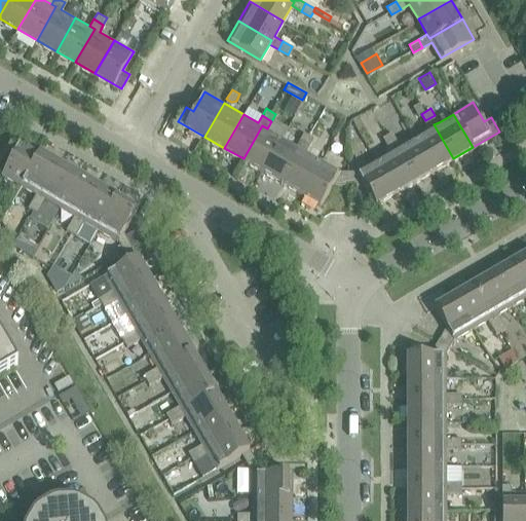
[(434,124),(439,122),(435,115),(425,120),(429,127),(415,136),(434,170),(453,158),(434,124)]
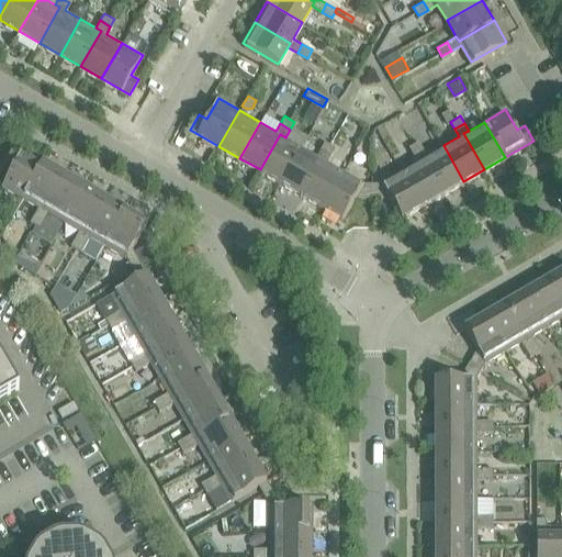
[(280,134),(260,169),(281,181),(301,146),(285,137),(280,134)]
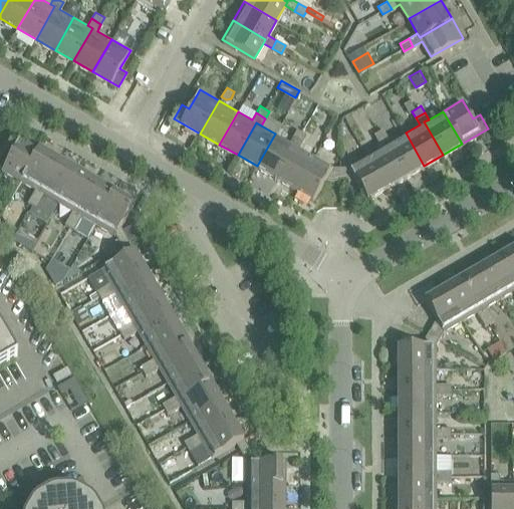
[(306,133),(297,128),(293,135),(303,140),(306,133)]
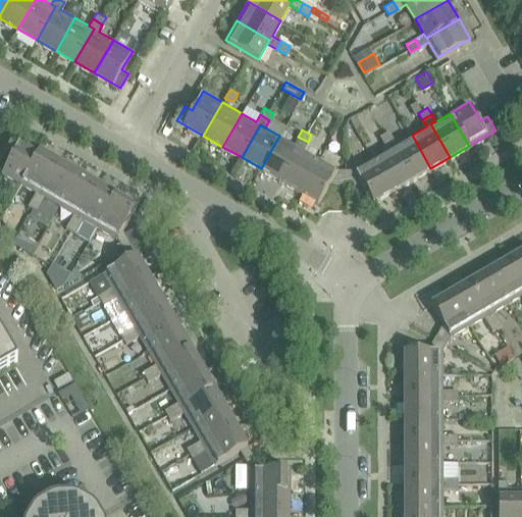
[(389,130),(379,135),(383,142),(394,137),(389,130)]
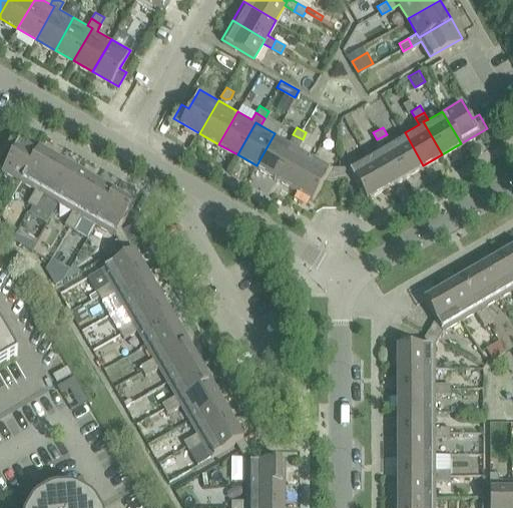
[(2,167),(21,179),(40,146),(13,131),(5,145),(12,149),(2,167)]
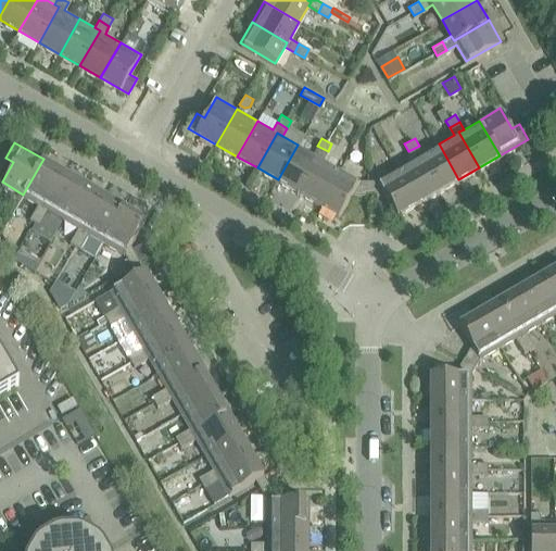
[(418,155),(439,190),(458,179),(439,143),(424,152),(418,155)]
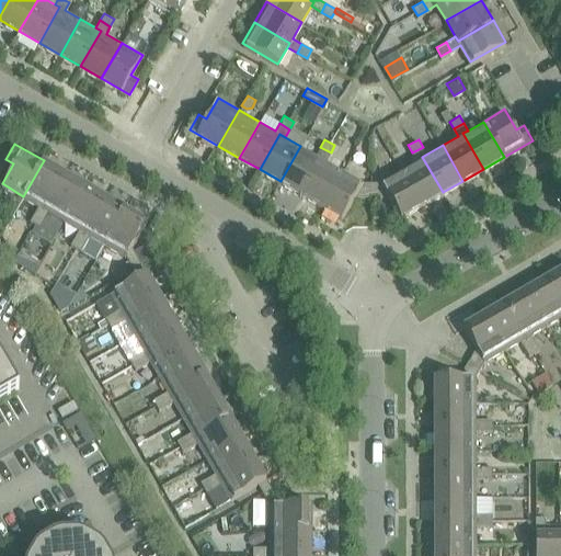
[(321,157),(327,160),(331,152),(320,147),(316,155),(300,146),(281,181),(300,193),(321,157)]
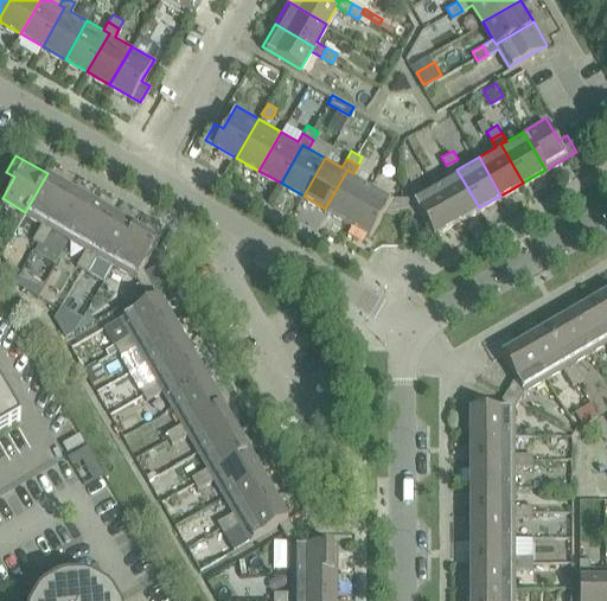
[(458,159),(446,165),(451,173),(434,183),(457,221),(479,208),(457,170),(462,166),(458,159)]
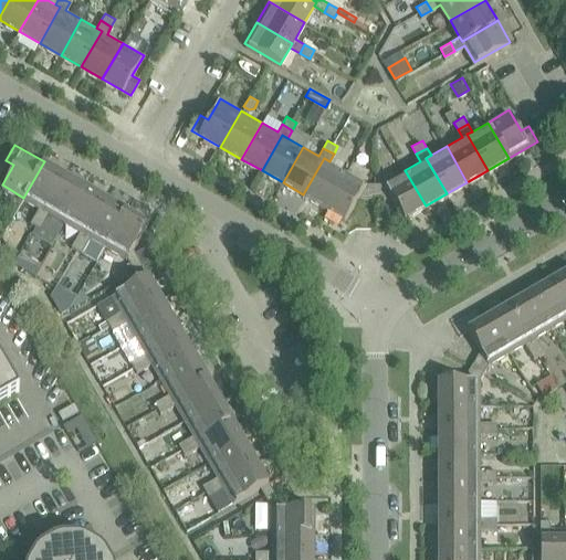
[(324,158),(303,194),(324,207),(345,170),(329,161),(324,158)]
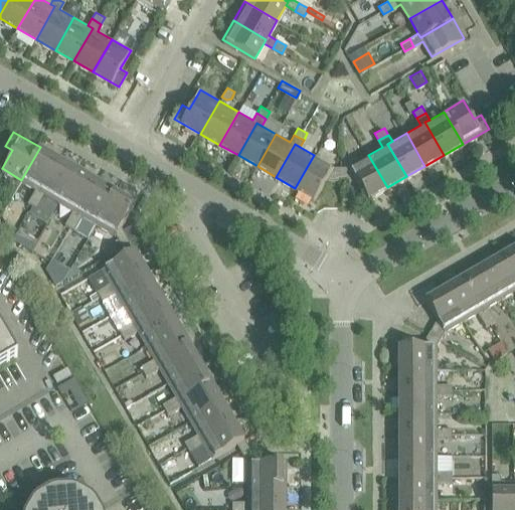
[(40,190),(58,158),(40,147),(21,180),(35,188),(40,190)]
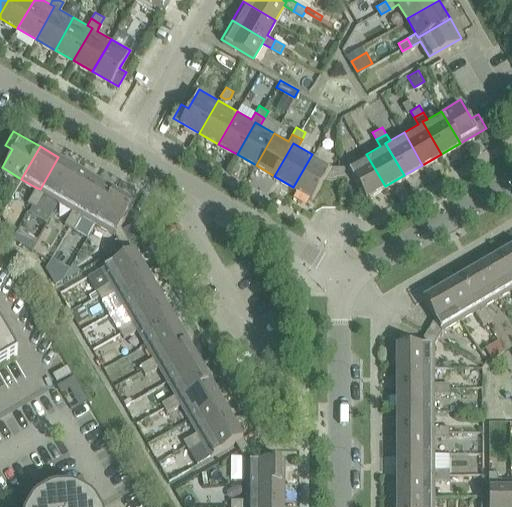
[(339,178),(339,165),(331,165),(312,154),(293,187),(312,198),(324,178),(339,178)]
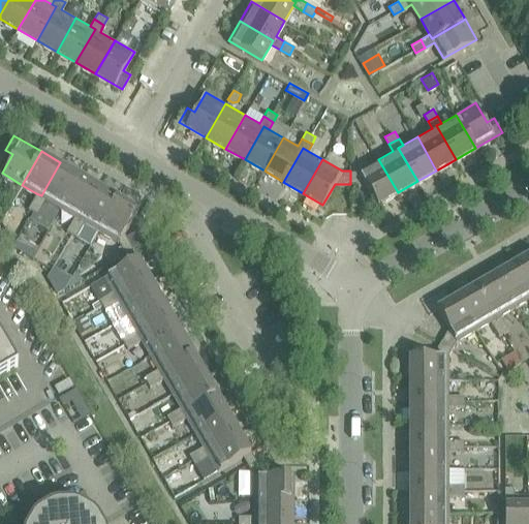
[(398,192),(378,159),(359,171),(350,171),(350,184),(366,184),(378,204),(398,192)]
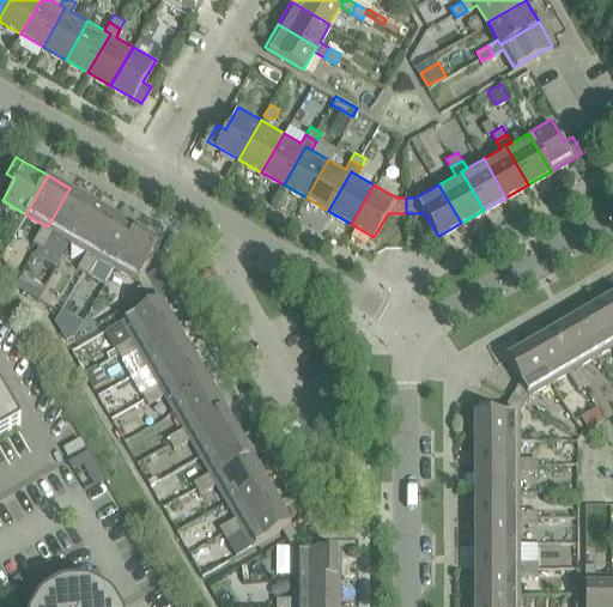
[(37,231),(49,238),(53,230),(70,240),(92,201),(70,188),(48,226),(42,224),(37,231)]
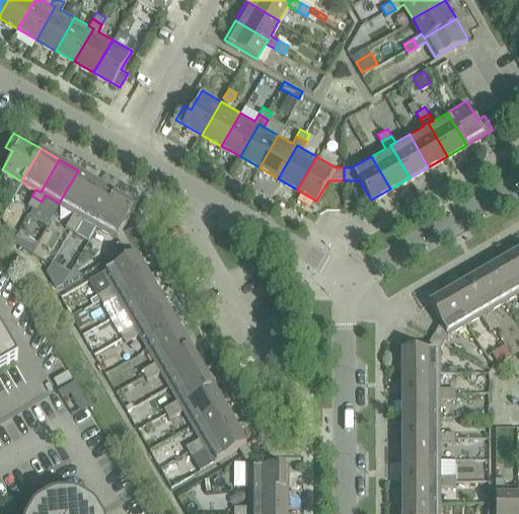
[(78,214),(97,180),(78,170),(59,203),(74,211),(78,214)]
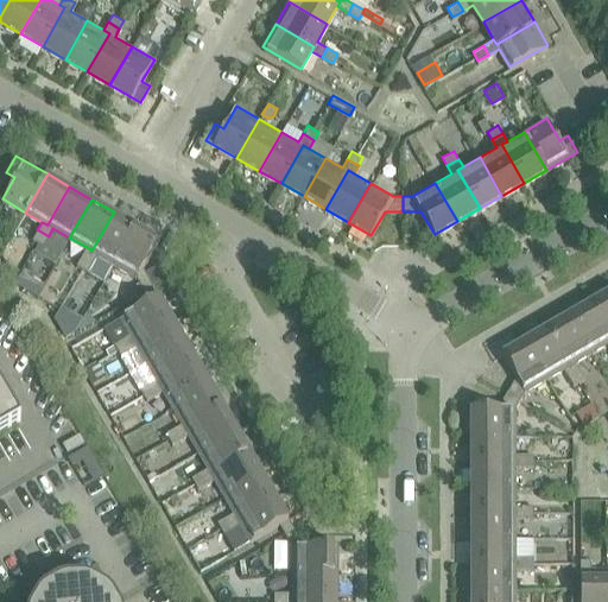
[(82,255),(93,261),(97,254),(114,264),(137,225),(114,211),(92,251),(87,247),(82,255)]
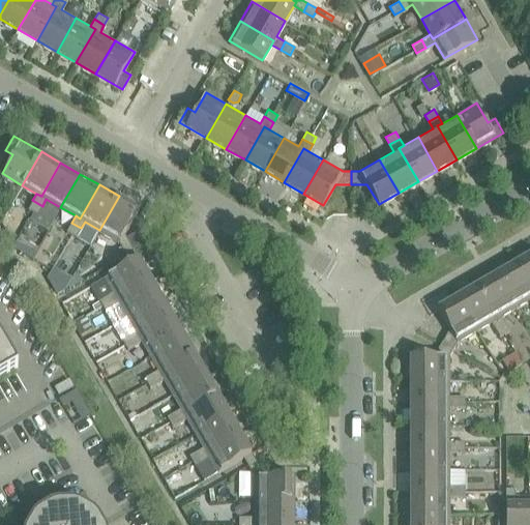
[(139,207),(119,196),(99,230),(119,241),(126,253),(135,249),(133,246),(126,235),(124,232),(139,207)]
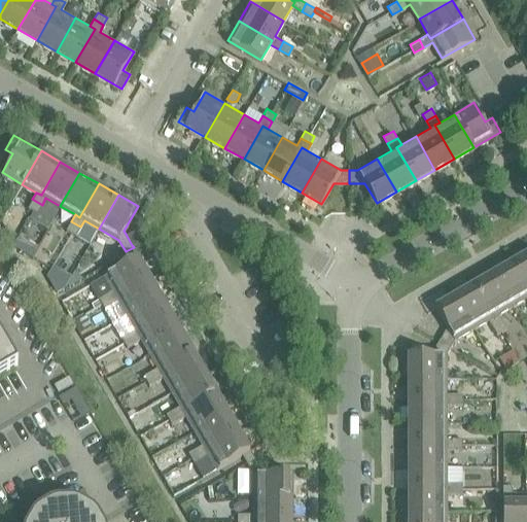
[(42,205),(32,199),(28,206),(38,212),(42,205)]
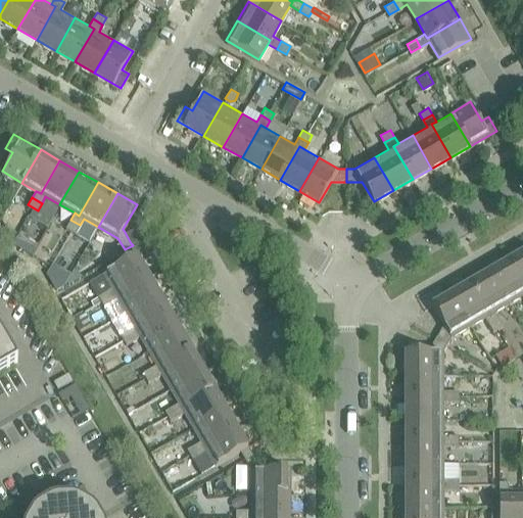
[(58,236),(62,218),(46,215),(42,233),(58,236)]
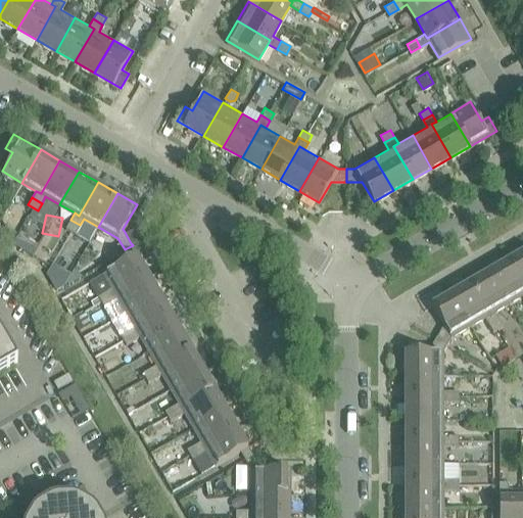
[(66,227),(76,232),(80,225),(70,220),(66,227)]
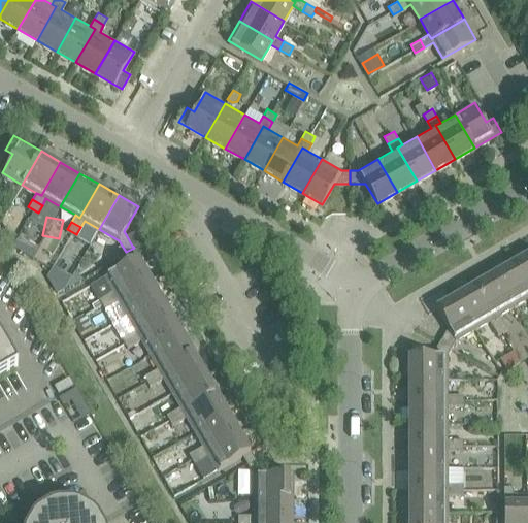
[(137,228),(126,234),(132,246),(143,239),(139,231),(137,228)]
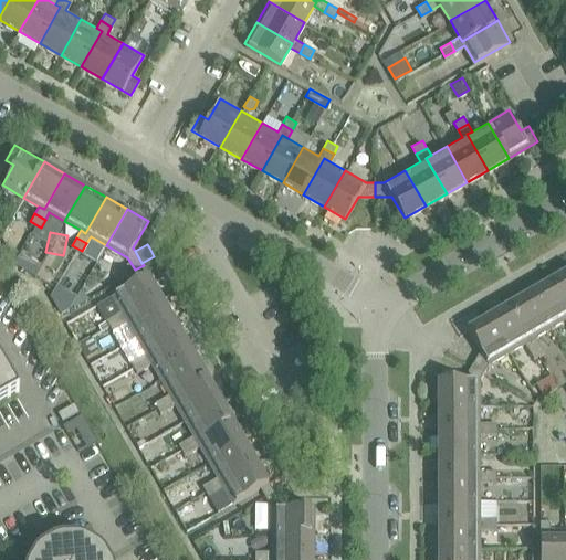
[(31,256),(24,266),(35,273),(42,261),(31,255),(31,256)]
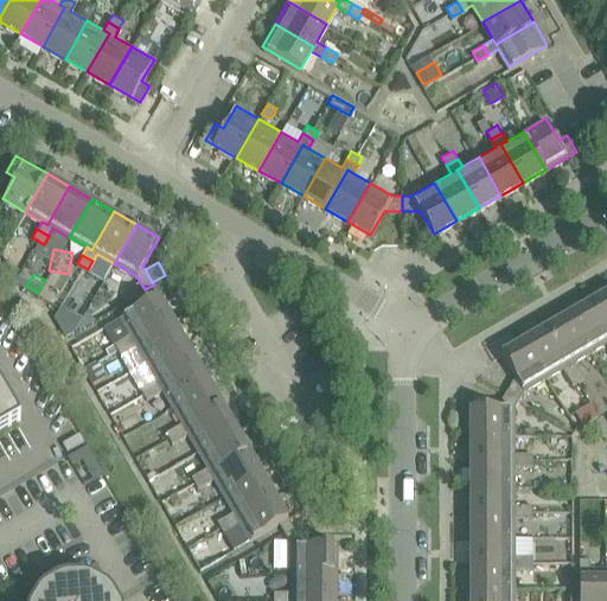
[(606,327),(606,289),(590,299),(606,327)]
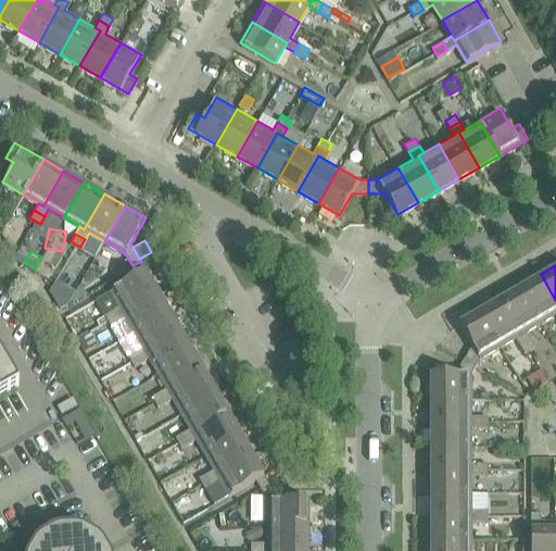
[(119,305),(123,311),(158,290),(146,268),(96,298),(104,312),(104,314),(108,318),(111,324),(118,320),(112,310),(119,305)]
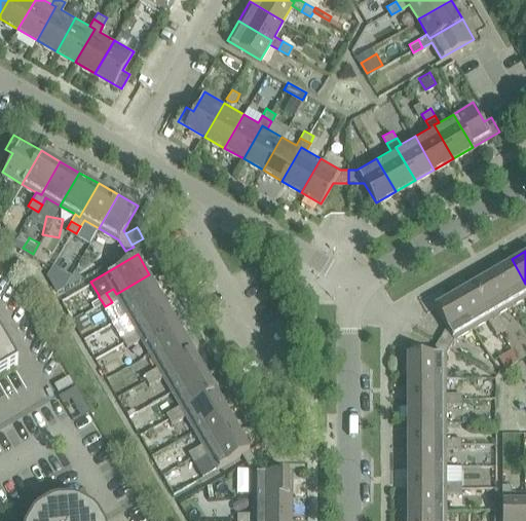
[(512,304),(525,295),(525,284),(512,259),(492,270),(512,304)]
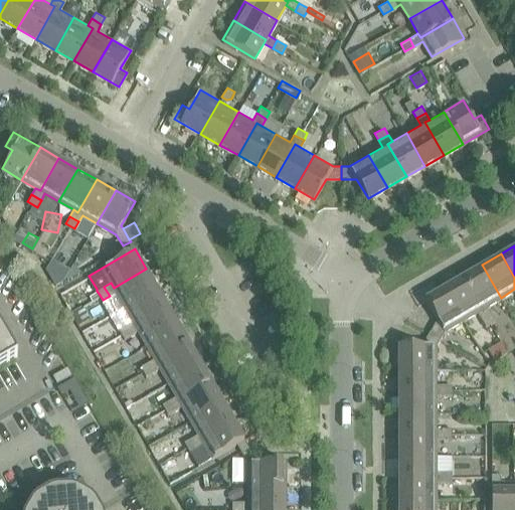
[(70,267),(65,276),(68,278),(81,270),(73,262),(70,267)]
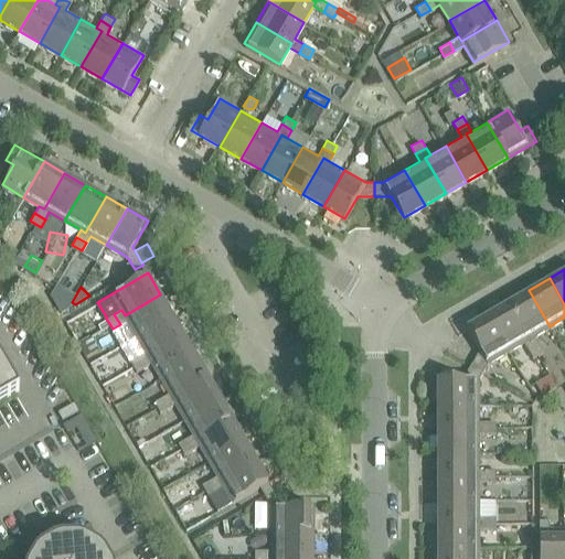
[(530,337),(524,341),(529,348),(539,342),(534,335),(550,326),(529,290),(509,302),(530,337)]
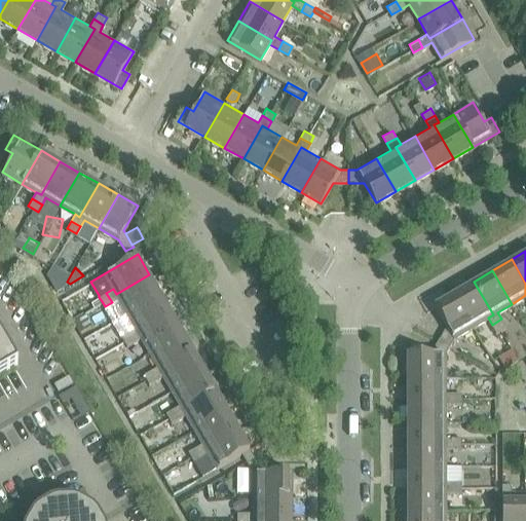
[(106,293),(112,302),(118,298),(127,312),(160,293),(149,274),(116,294),(113,289),(106,293)]
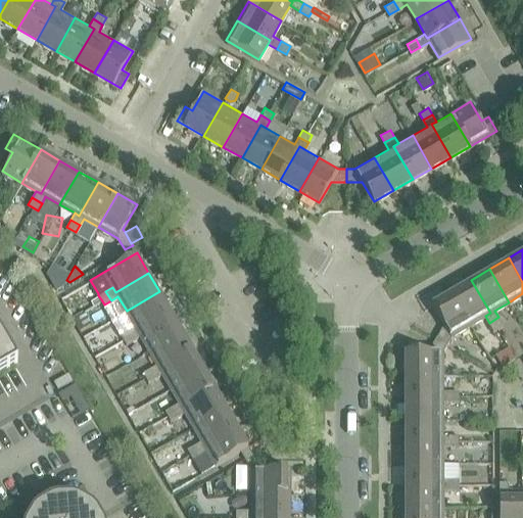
[(490,313),(471,280),(452,291),(471,324),(485,316),(490,313)]
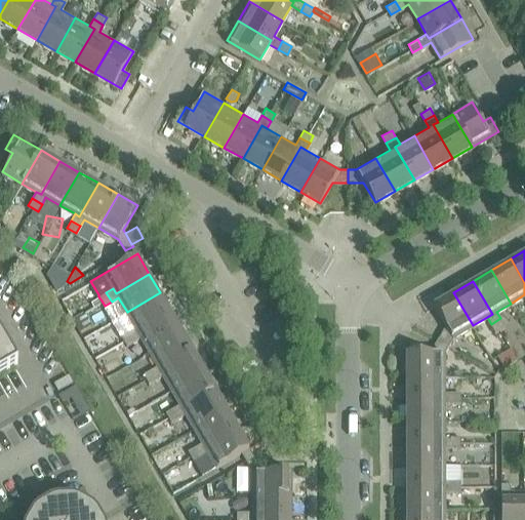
[(171,312),(160,292),(127,312),(135,326),(137,331),(171,312)]
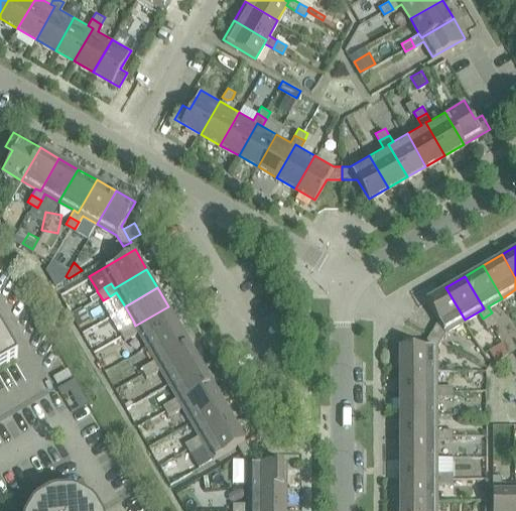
[(445,331),(465,320),(445,287),(426,298),(437,318),(430,332),(441,338),(445,331)]
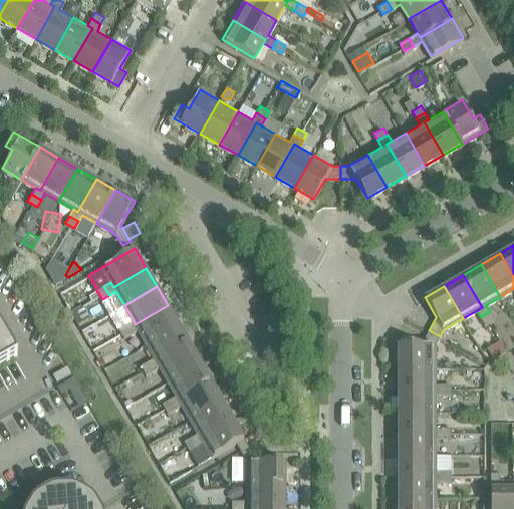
[(96,288),(85,294),(89,301),(99,294),(96,290),(96,288)]
